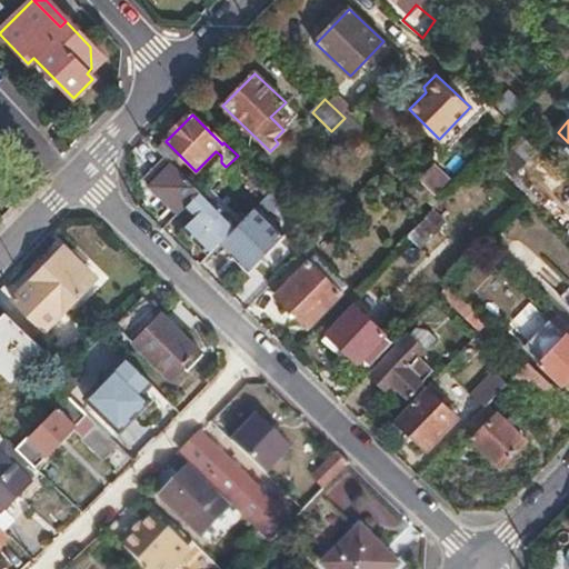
[(518,137),(493,161),(510,177),(533,152),(518,137)]
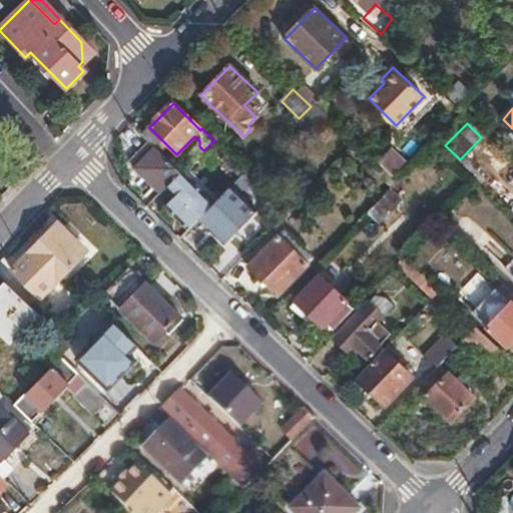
[(149,127),(142,134),(150,143),(161,153),(168,146),(149,127)]
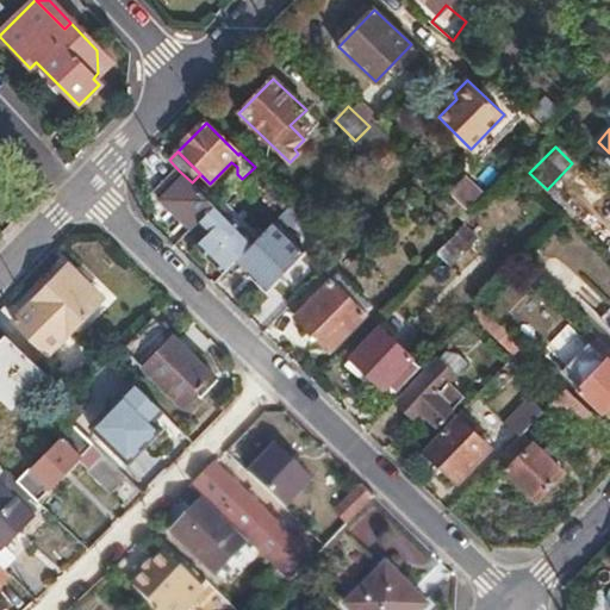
[(192,182),(179,170),(172,179),(179,185),(175,188),(168,181),(156,194),(192,230),(197,224),(216,206),(192,182)]
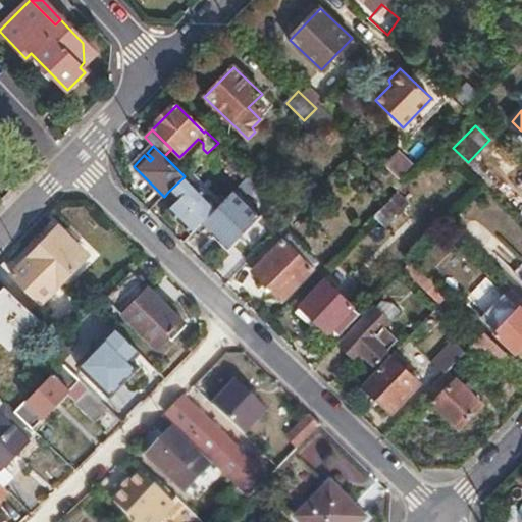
[(406,185),(395,174),(388,181),(399,192),(406,185)]
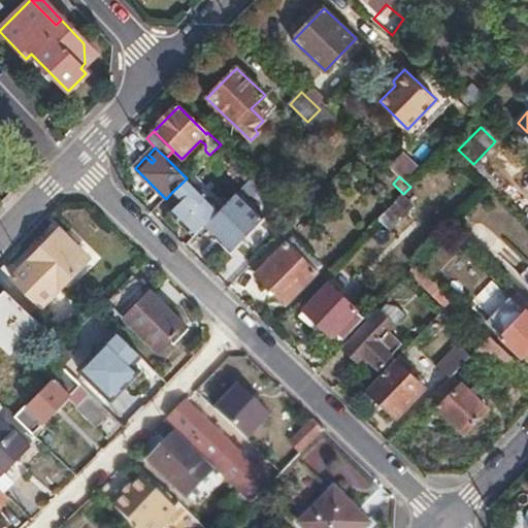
[(188,177),(187,178),(170,194),(179,203),(170,213),(194,236),(203,226),(220,209),(188,177)]
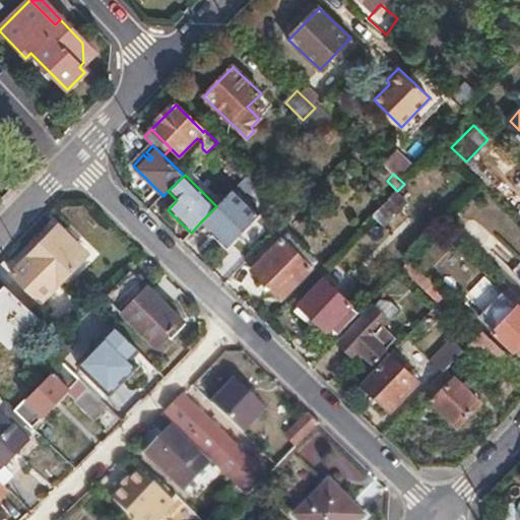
[(235,188),(216,206),(200,222),(214,236),(218,233),(231,243),(261,213),(235,188)]
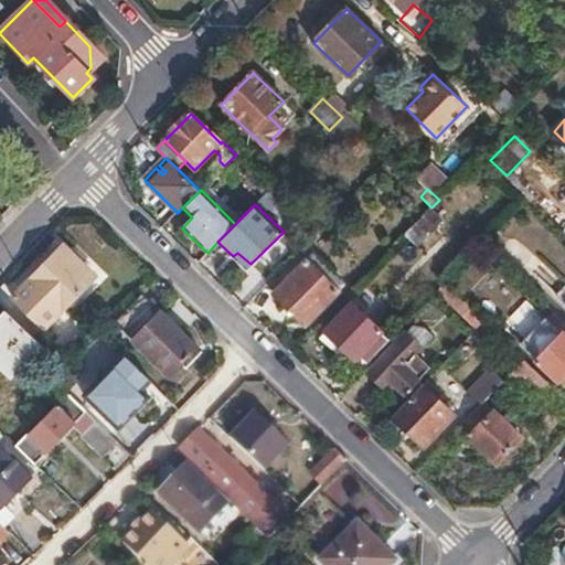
[(430,209),(405,233),(418,246),(444,221),(430,209)]
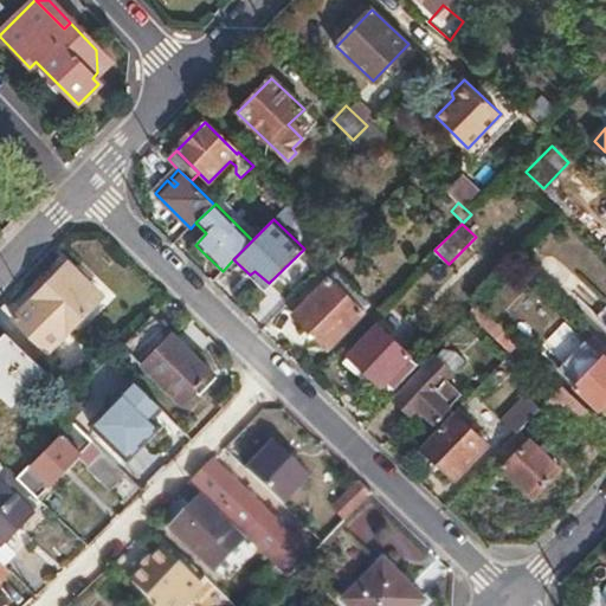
[(73,259),(14,320),(49,353),(108,291),(73,259)]
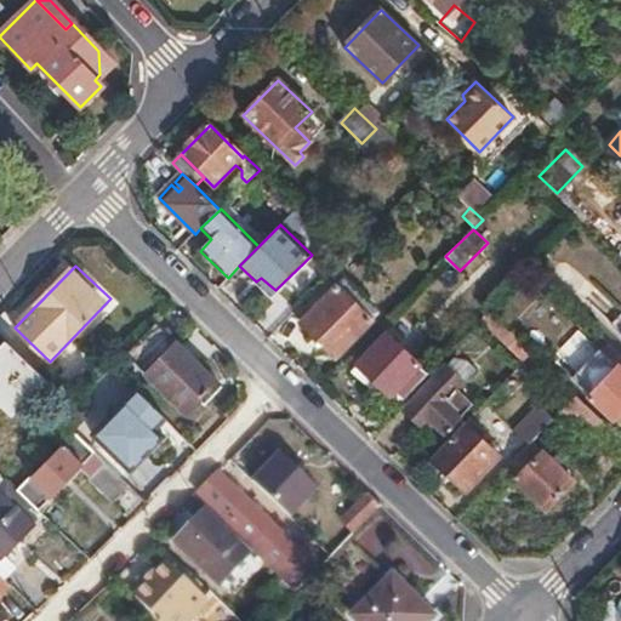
[(329,278),(294,314),(339,358),(375,322),(329,278)]
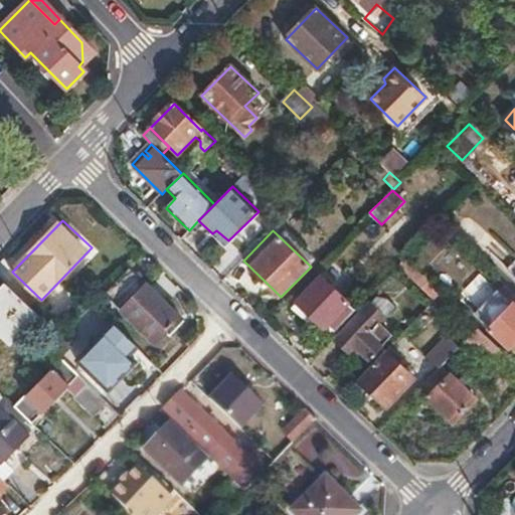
[(408,258),(400,266),(437,301),(444,293),(408,258)]
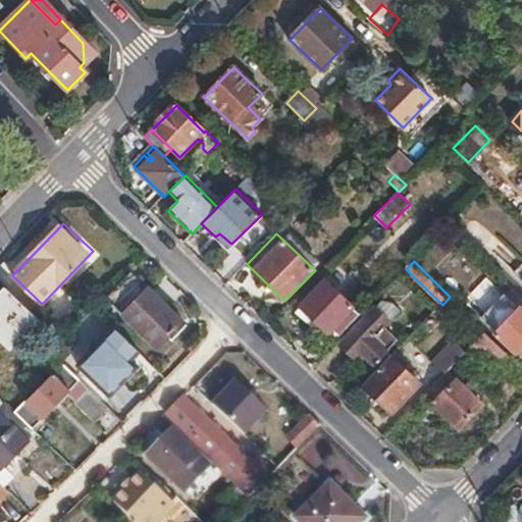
[(131,270),(106,296),(157,347),(183,322),(131,270)]
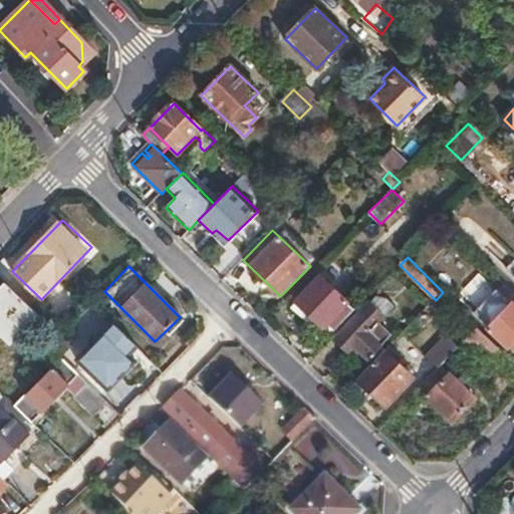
[(297,302),(330,335),(355,309),(322,277),(297,302)]
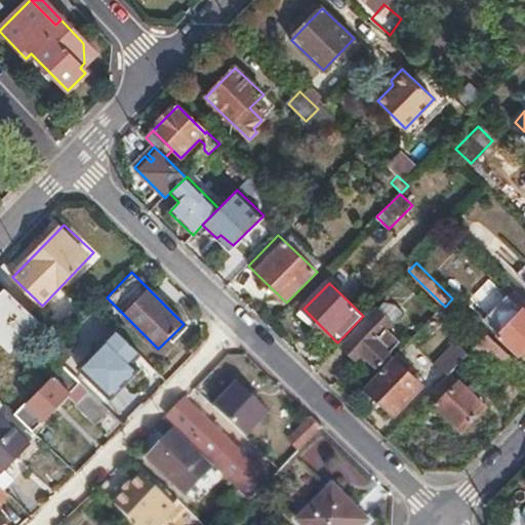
[(44,324),(6,289),(0,295),(0,338),(9,348),(19,338),(25,344),(44,324)]
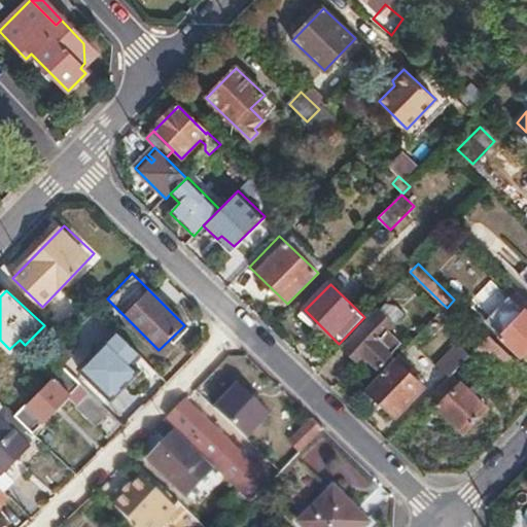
[(526,349),(526,309),(525,311),(508,296),(486,321),(522,355),(526,349)]
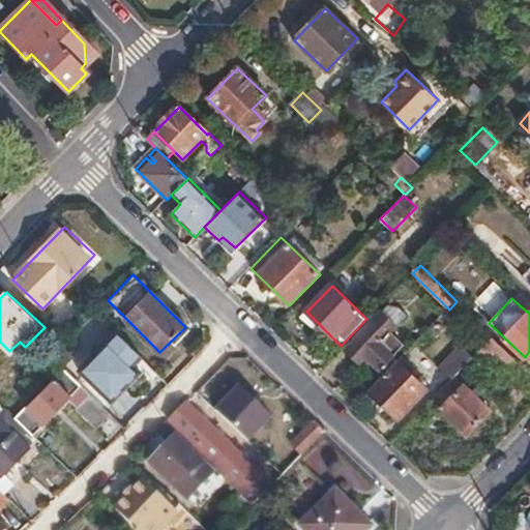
[(369,359),(384,375),(398,361),(400,360),(394,354),(404,345),(390,331),(395,326),(382,313),(346,349),(362,365),(369,359)]
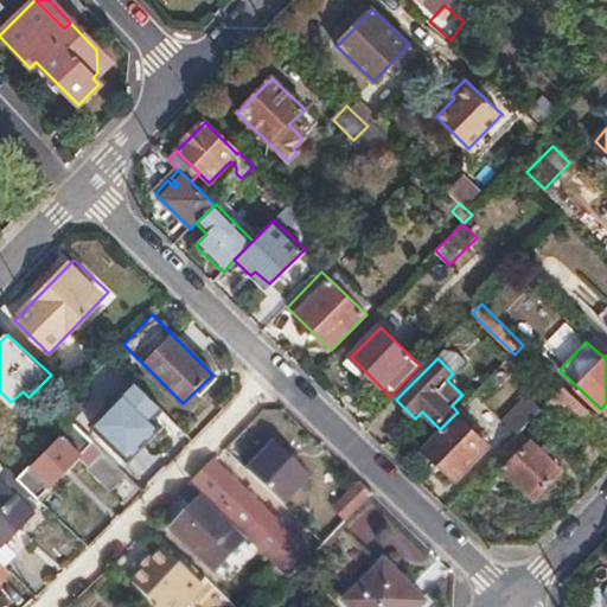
[(123,391),(90,425),(127,460),(160,427),(152,420),(161,410),(140,388),(131,397),(123,391)]
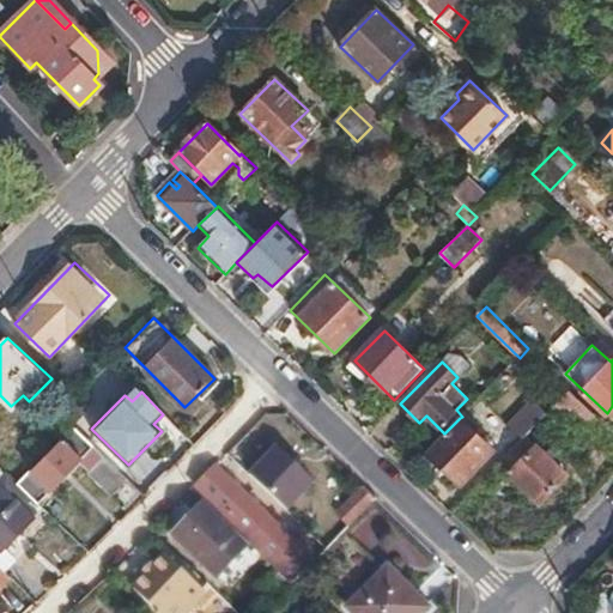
[(594,416),(570,392),(557,406),(581,430),(594,416)]
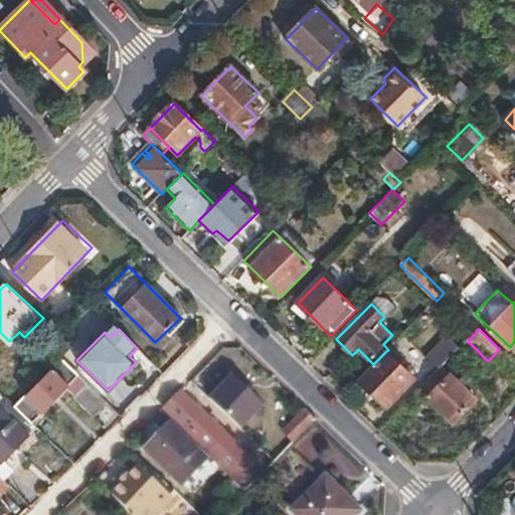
[(439,369),(443,366),(461,348),(449,336),(427,357),(439,369)]
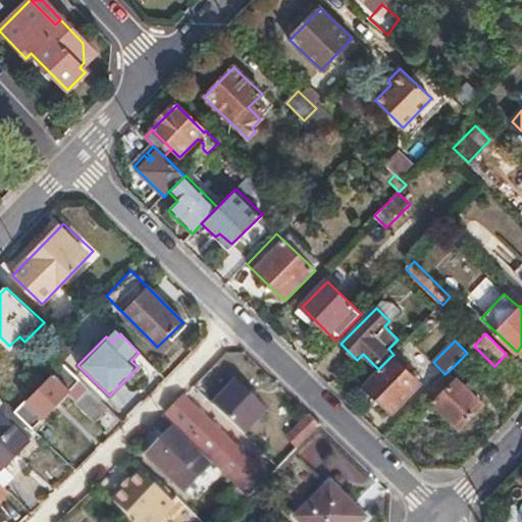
[(48,358),(59,368),(63,364),(75,352),(64,342),(48,358)]
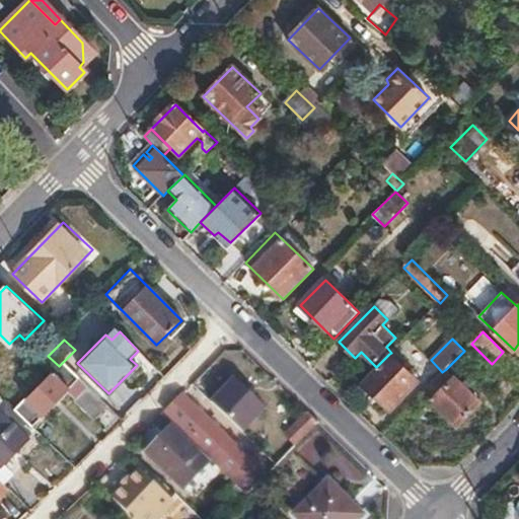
[(376,367),(361,382),(389,410),(418,381),(389,354),(376,367)]
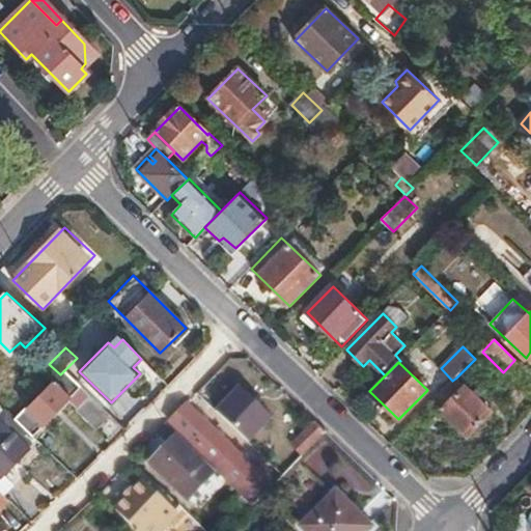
[(60,374),(17,420),(27,429),(32,436),(81,387),(64,370),(60,374)]
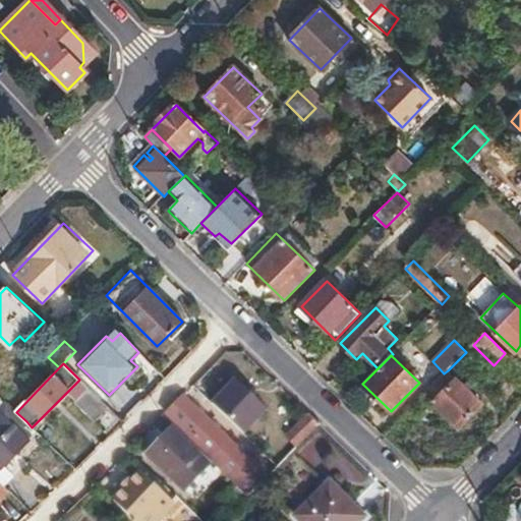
[(444,373),(425,393),(433,401),(432,402),(458,427),(481,404),(448,370),(444,373)]
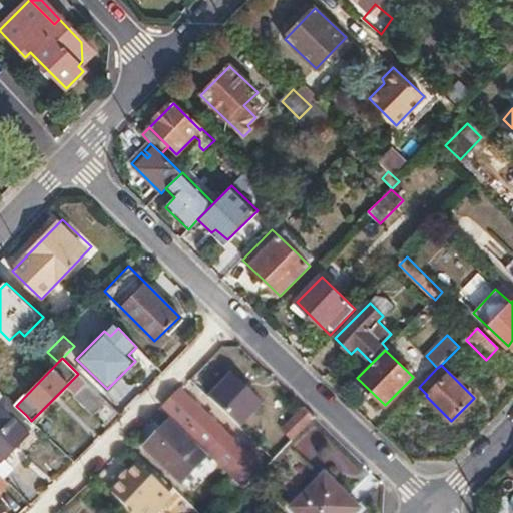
[(234,372),(209,398),(240,427),(266,401),(234,372)]
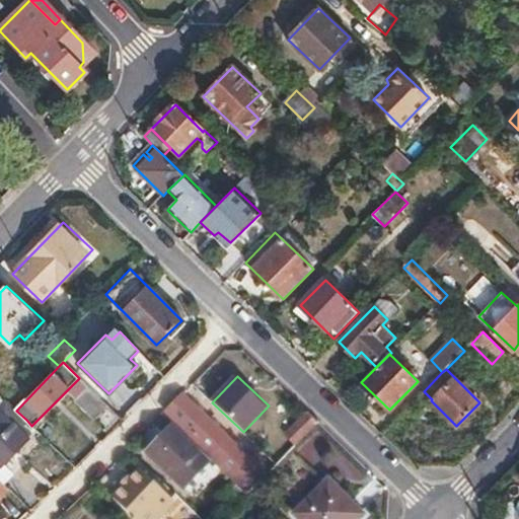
[(108,408),(86,384),(74,395),(97,420),(108,408)]
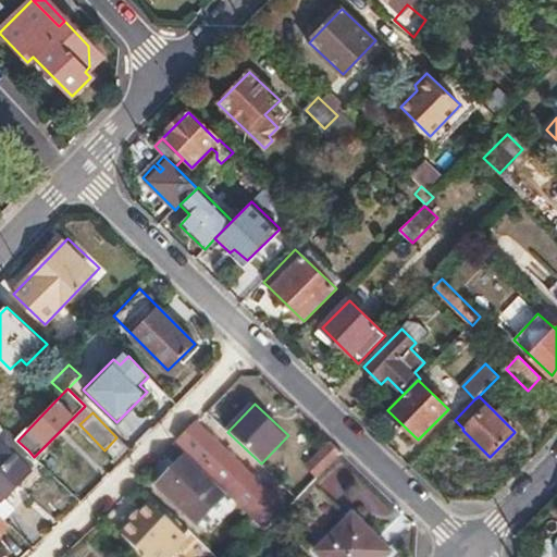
[(197,424),(178,443),(269,530),(298,499),(287,490),(272,473),(261,463),(227,432),(224,429),(208,435),(197,424)]
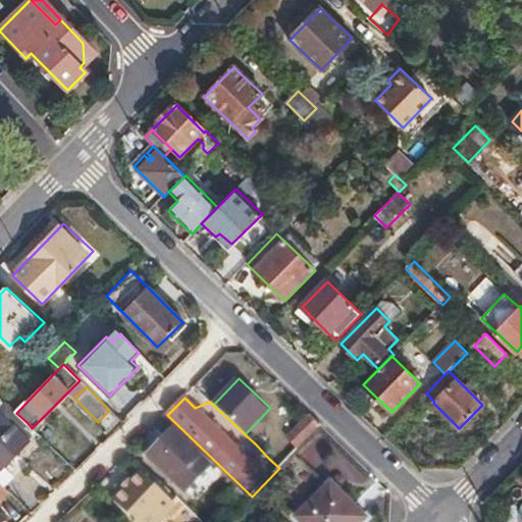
[(0,407),(0,411),(18,429),(27,422),(16,413),(5,403),(0,407)]
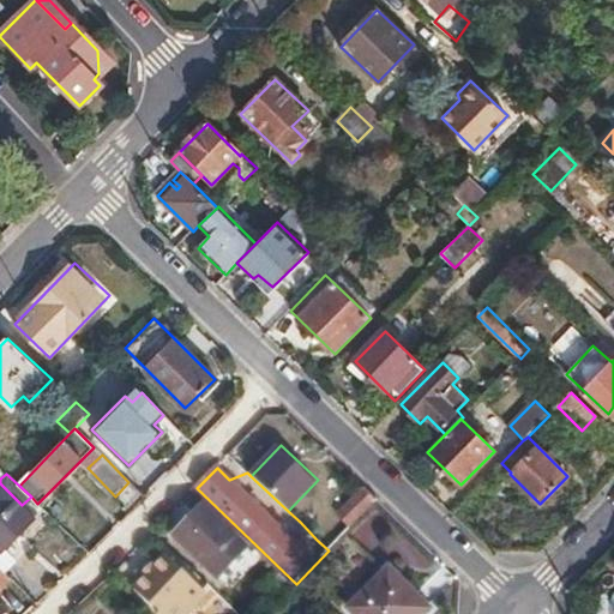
[(0,483),(0,551),(1,552),(35,518),(22,505),(0,483)]
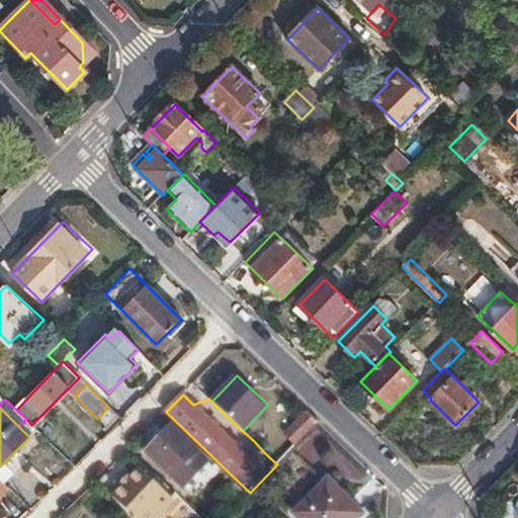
[(317,422),(306,412),(282,435),(294,446),(317,422)]
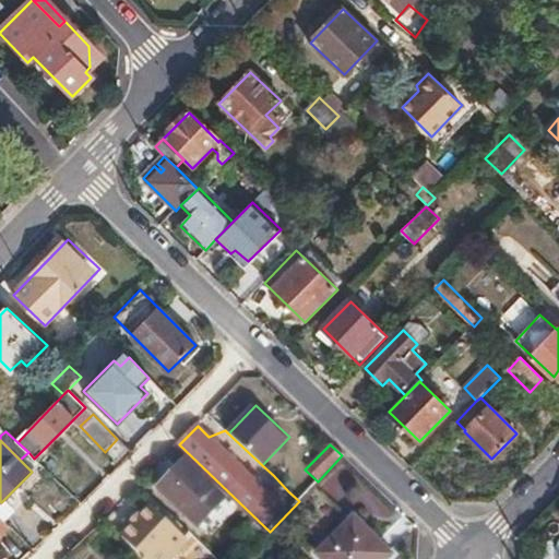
[(227,498),(180,453),(171,462),(178,468),(157,489),(198,526),(227,498)]
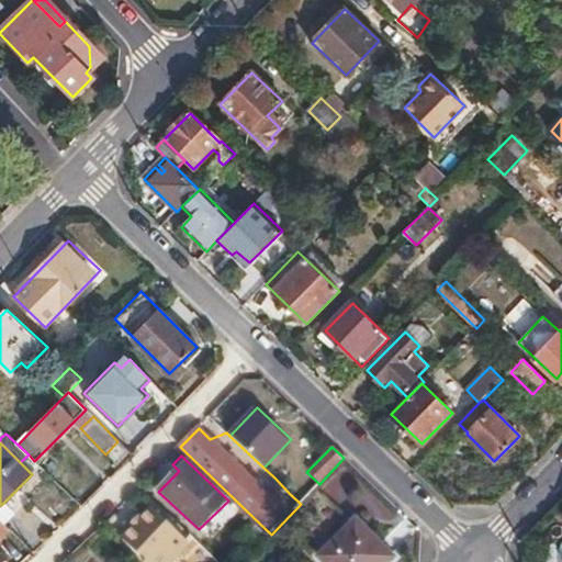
[(132,530),(122,540),(145,561),(170,561),(188,543),(152,509),(142,519),(138,524),(132,530)]
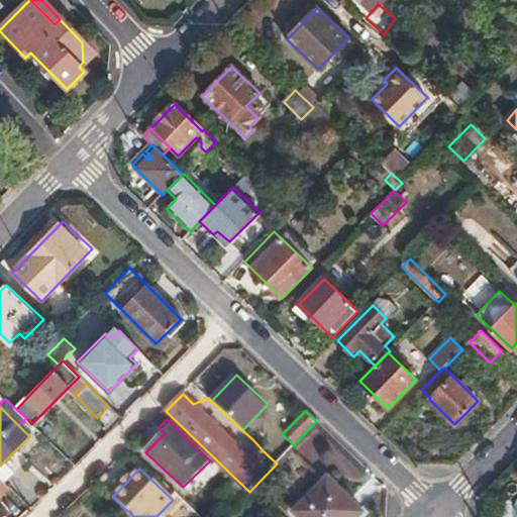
[(121,488),(127,482),(130,478),(127,475),(118,485),(121,488)]
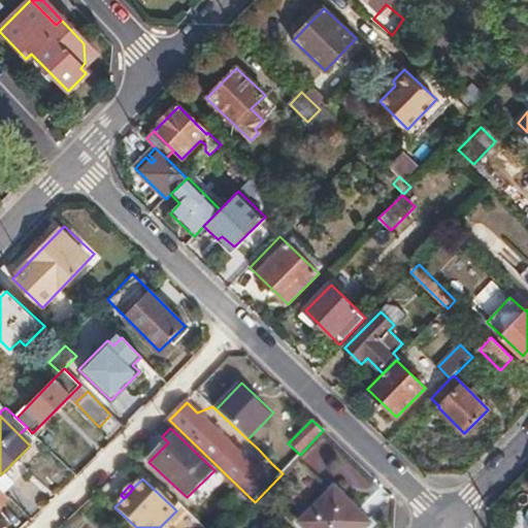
[(0,489),(0,505),(8,497),(0,489)]
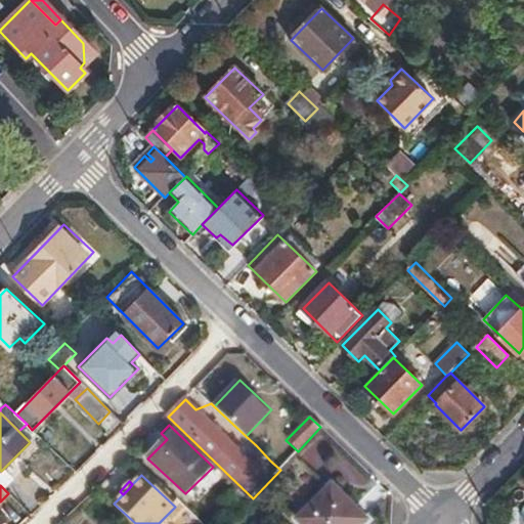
[(332,486),(297,520),(300,523),(361,523),(365,520),(332,486)]
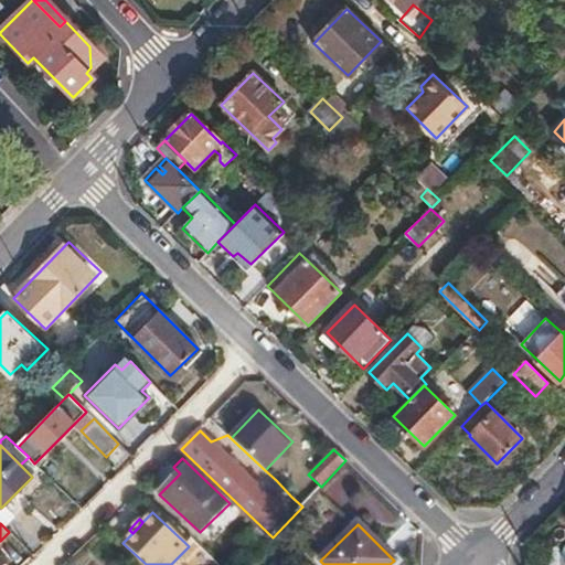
All buildings are outlined.
